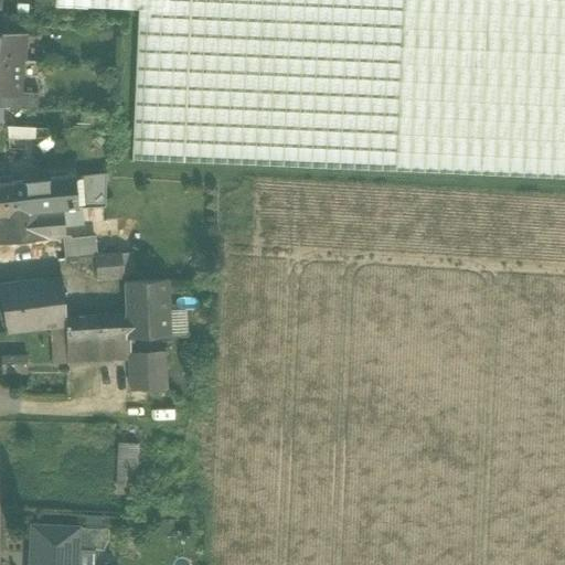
[(564,177),(564,0),(88,0),(88,7),(138,9),(131,159),(564,177)]
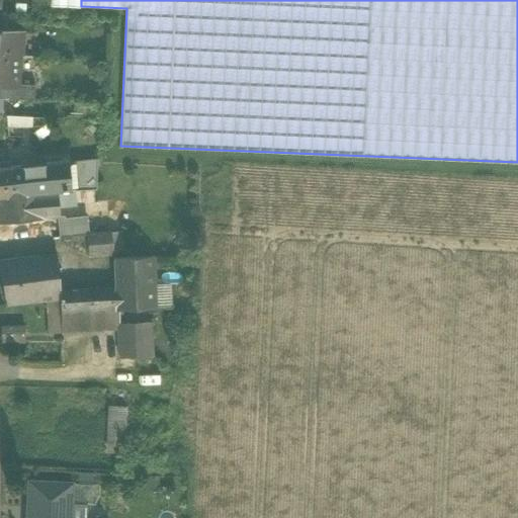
[(0,55),(20,56),(21,31),(0,30),(0,55)]
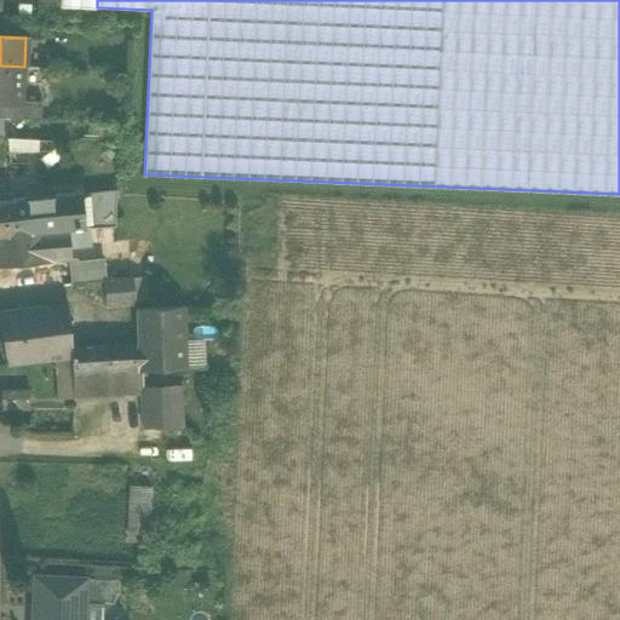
[(22,101),(24,67),(0,65),(0,103),(22,104),(22,101)]
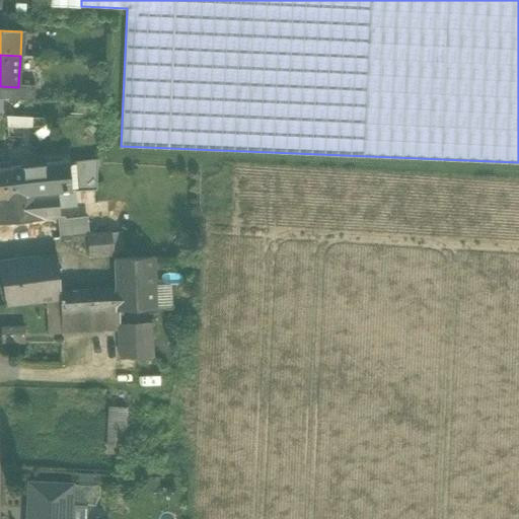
[(0,98),(8,99),(34,100),(34,85),(18,84),(18,87),(0,86),(0,98)]
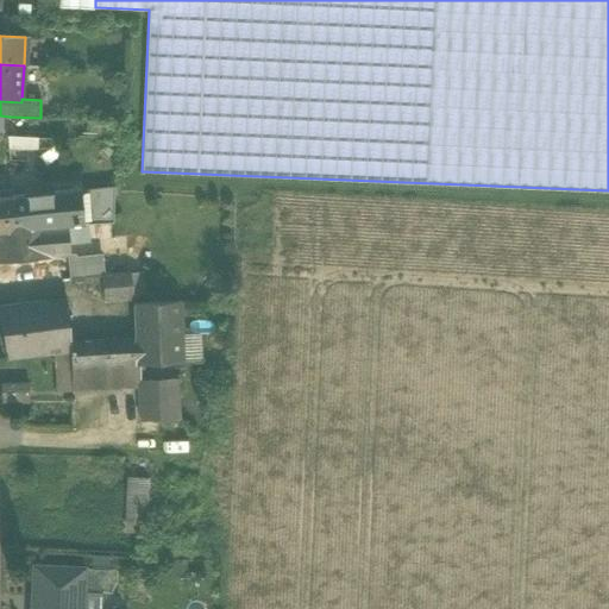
[(38,136),(6,136),(6,149),(38,149),(38,136)]
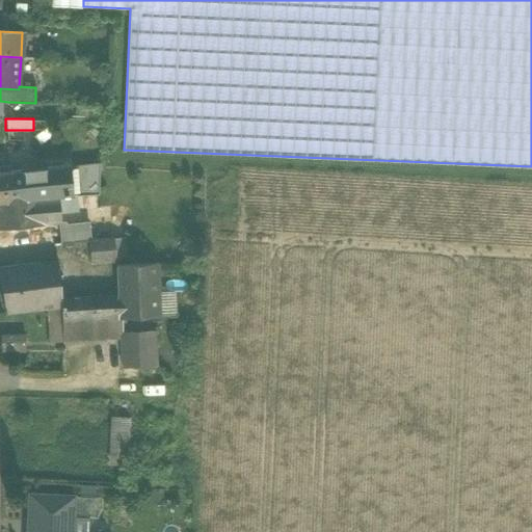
[(63,165),(11,171),(15,201),(58,197),(58,195),(81,195),(99,194),(100,163),(63,167),(63,165)]
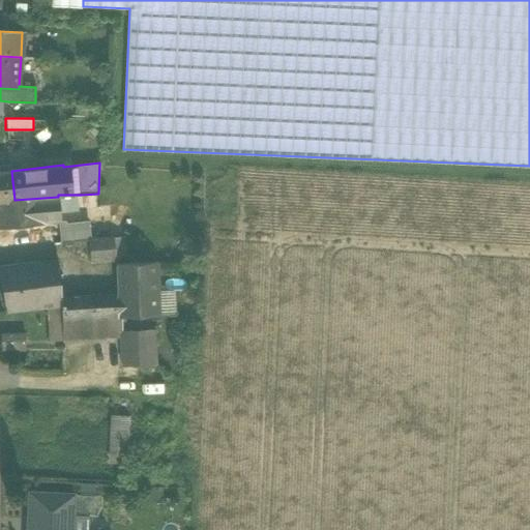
[(0,202),(15,200),(11,171),(0,171),(0,202)]
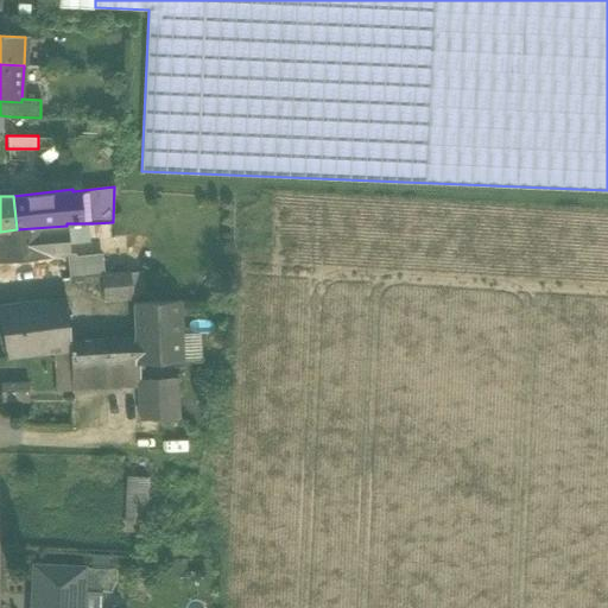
[(67,226),(68,242),(94,240),(93,223),(67,223),(67,226)]
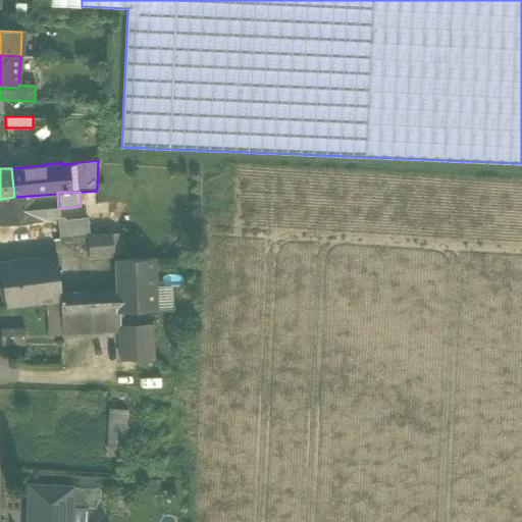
[(58,208),(57,194),(14,197),(0,199),(0,222),(59,217),(58,208)]
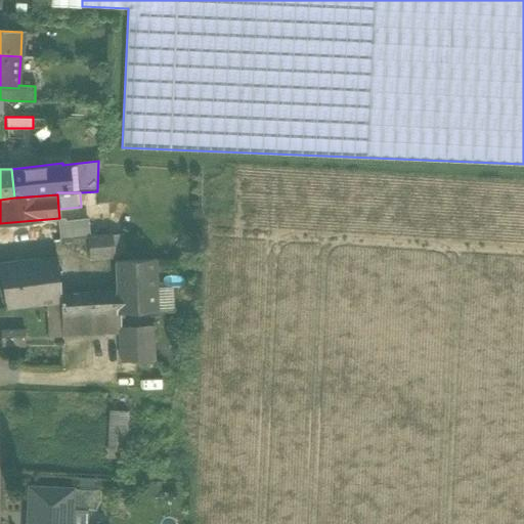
[(58,224),(60,239),(87,236),(88,236),(86,221),(58,224)]
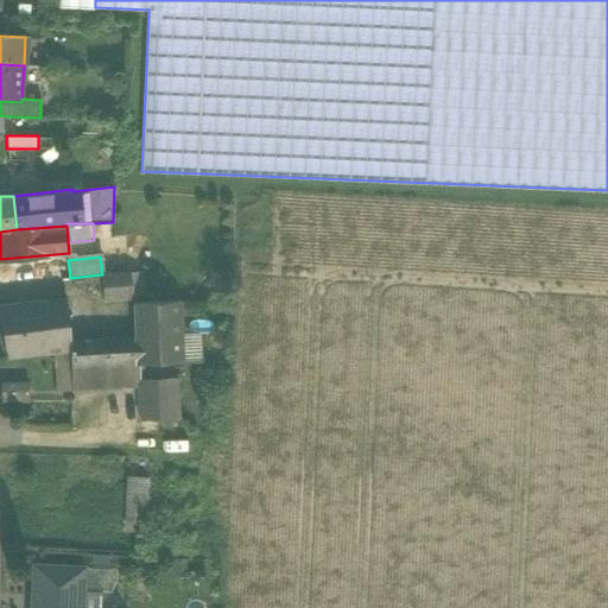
[(143,271),(130,273),(133,297),(145,296),(143,271)]
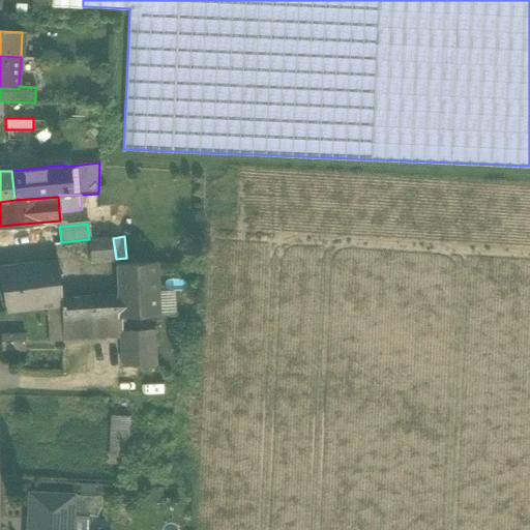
[(116,259),(113,238),(113,237),(89,239),(88,239),(90,262),(116,259)]
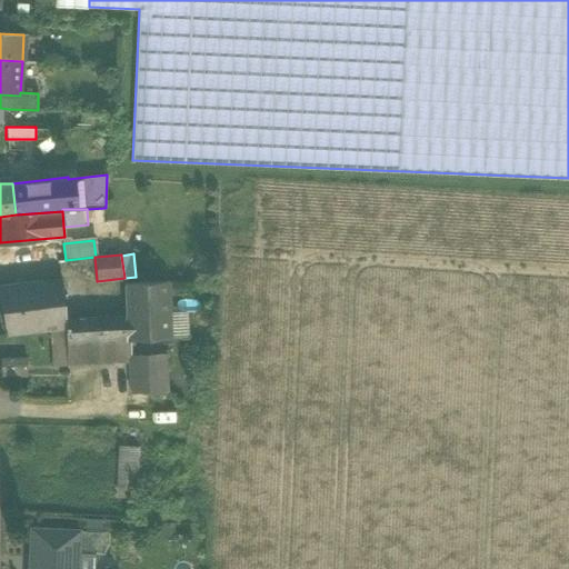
[(39,330),(47,329),(59,328),(60,332),(66,331),(66,319),(62,280),(33,282),(39,330)]
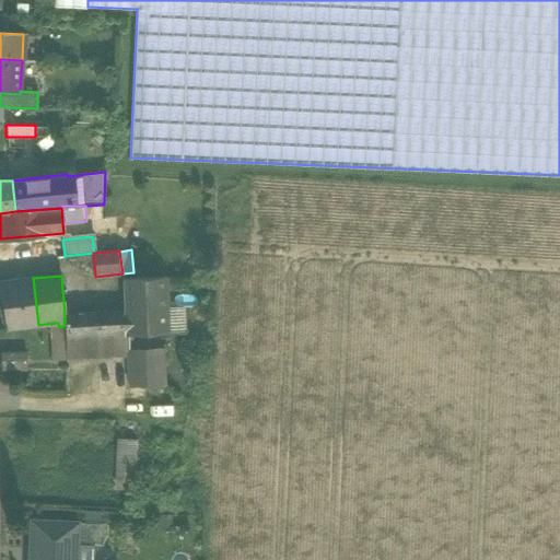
[(124,311),(125,334),(126,334),(165,331),(164,306),(163,277),(123,279),(124,311)]
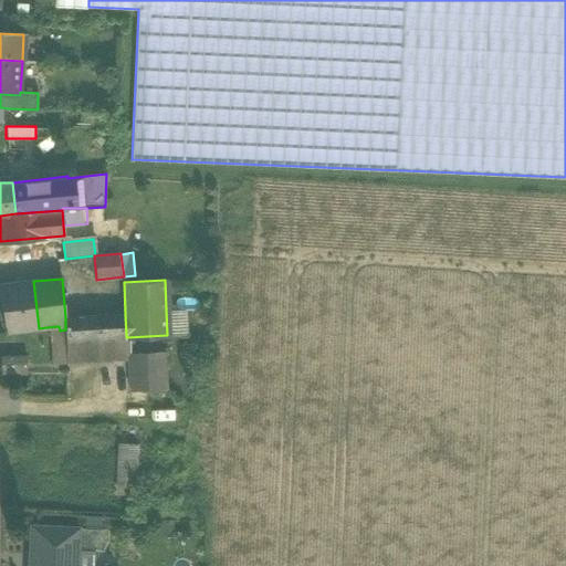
[(0,283),(0,296),(6,333),(39,328),(33,281),(0,283)]
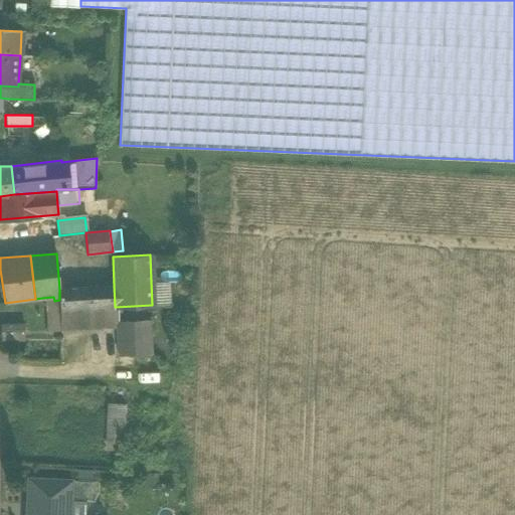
[(151,282),(152,305),(170,305),(169,281),(151,282)]
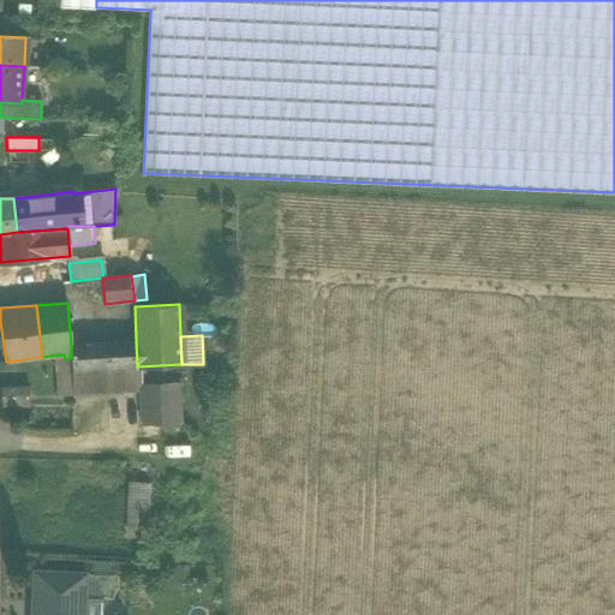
[(136,341),(123,342),(125,366),(138,368),(138,366),(137,366),(136,341)]
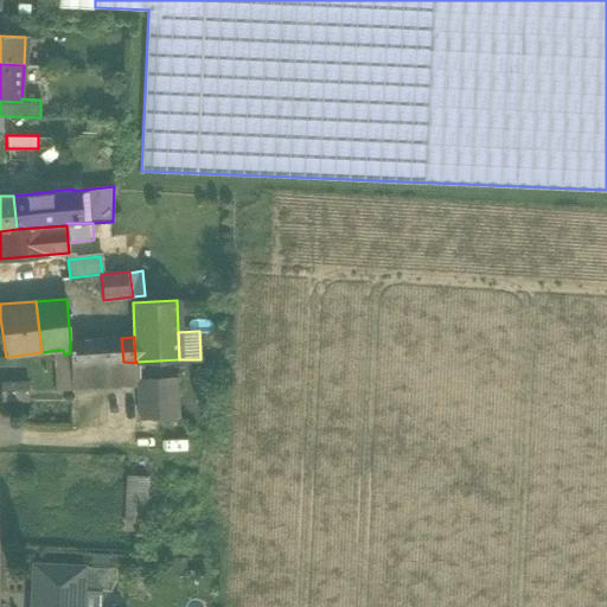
[(121,338),(70,340),(70,353),(70,366),(123,362),(121,338)]
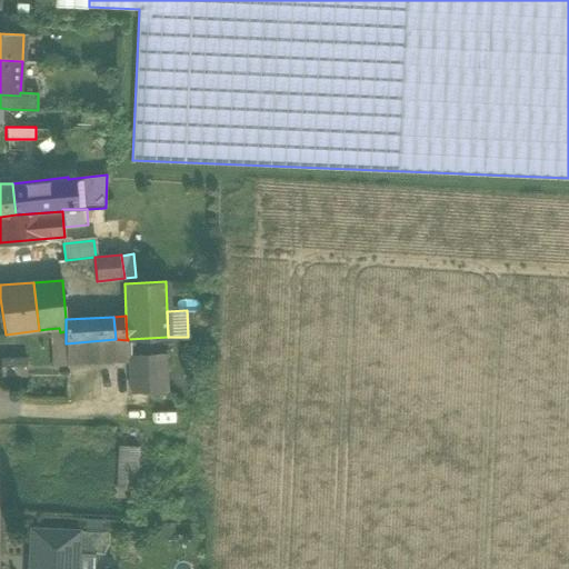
[(66,343),(66,331),(60,332),(59,328),(47,329),(48,366),(67,366),(66,343)]
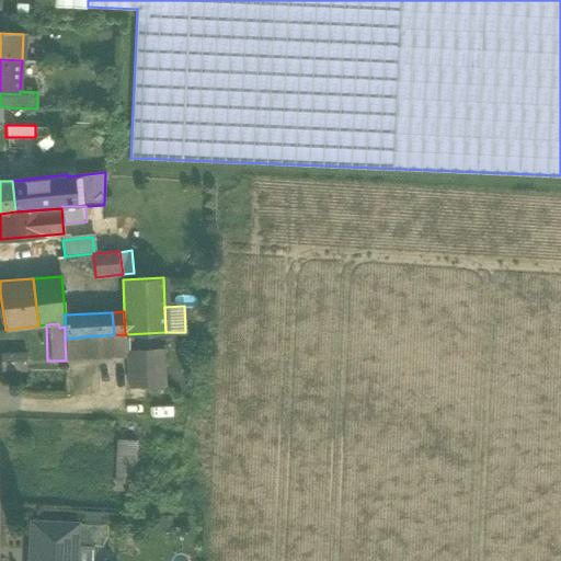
[(65,339),(66,361),(114,357),(115,357),(127,357),(126,351),(126,335),(114,334),(65,339)]
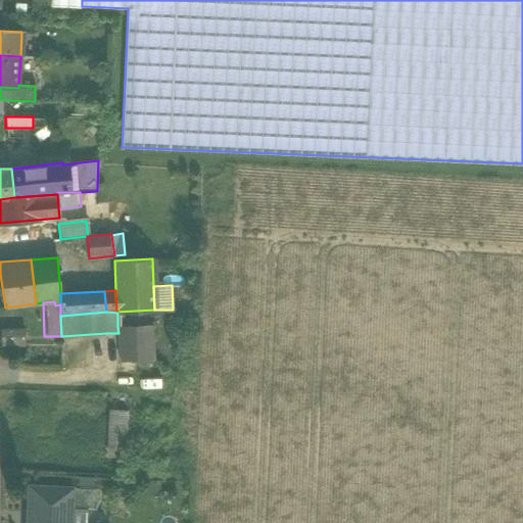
[(119,333),(120,361),(152,359),(151,325),(117,327),(119,333)]
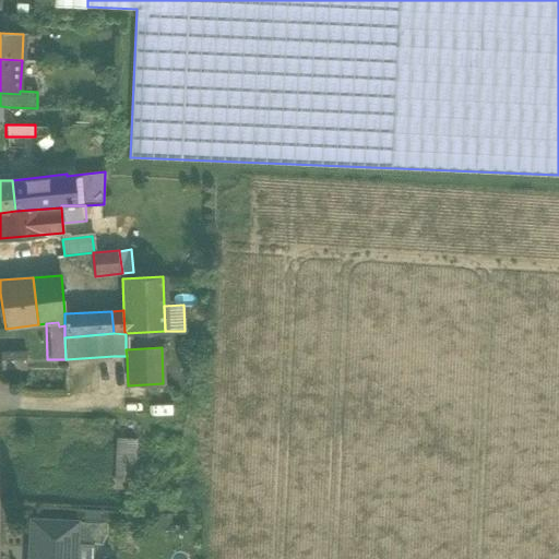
[(26,351),(0,351),(0,369),(26,369),(26,351)]
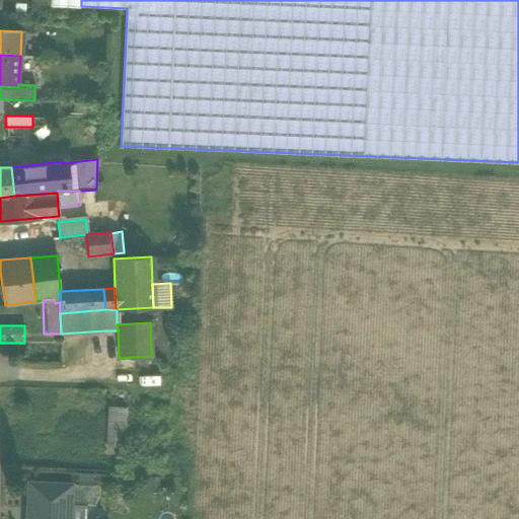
[(106,443),(126,444),(128,408),(108,406),(106,443)]
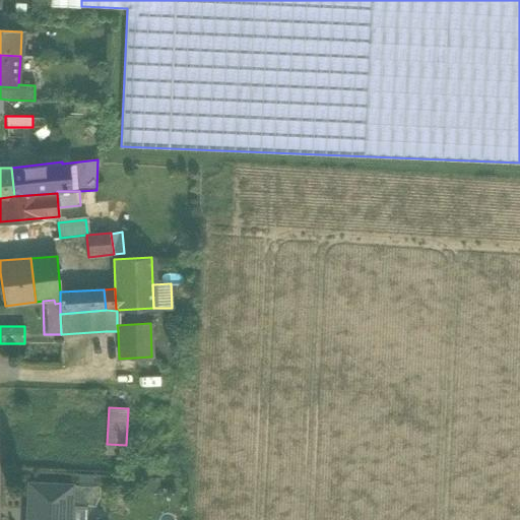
[(78,486),(92,486),(93,473),(78,473),(78,486)]
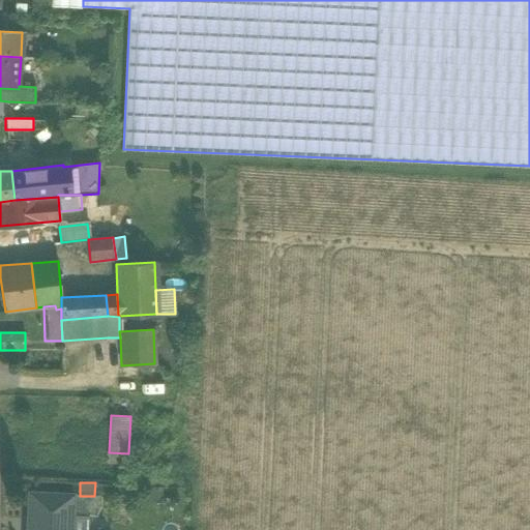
[(86,529),(87,517),(71,517),(72,495),(35,494),(33,529),(28,529),(27,529),(86,529)]
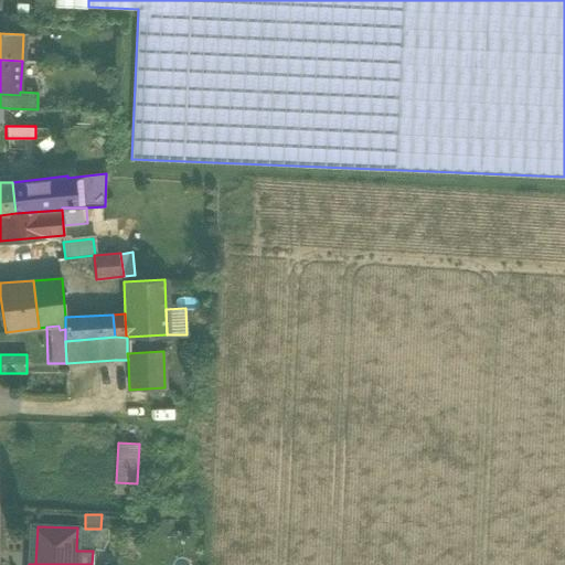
[(85,529),(77,528),(76,551),(93,551),(107,551),(108,529),(100,529),(85,529)]
